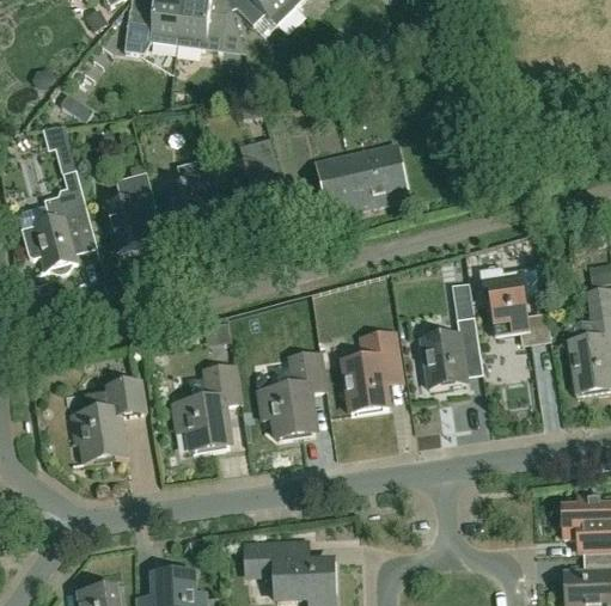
[(176,44),(181,0),(153,0),(152,11),(128,8),(122,50),(142,53),(148,41),(176,44)]
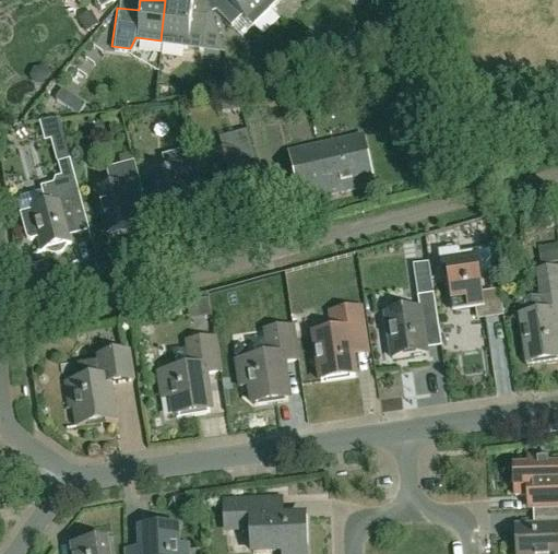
[(165,0),(161,40),(200,46),(223,48),(210,9),(205,11),(205,9),(190,7),(191,0),(165,0)]
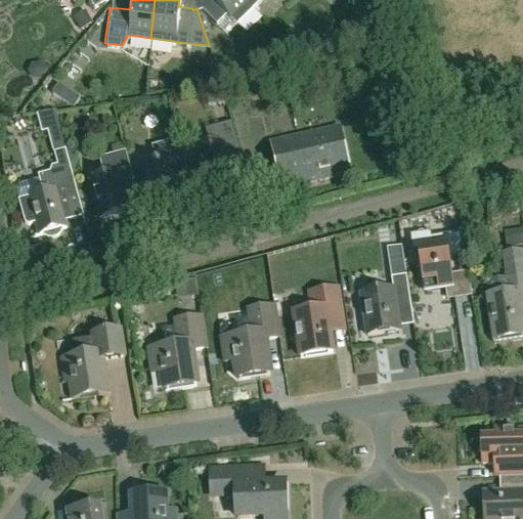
[(252,4),(248,0),(207,0),(201,5),(215,20),(225,10),(234,20),(252,4)]
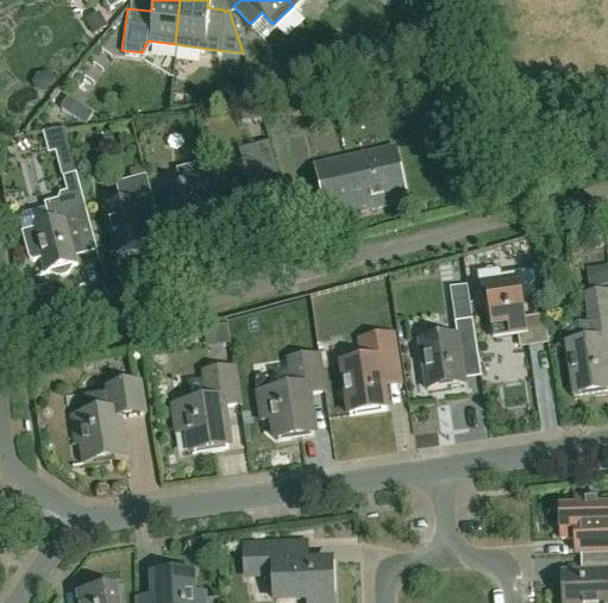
[(61,106),(73,113),(79,102),(67,95),(61,106)]
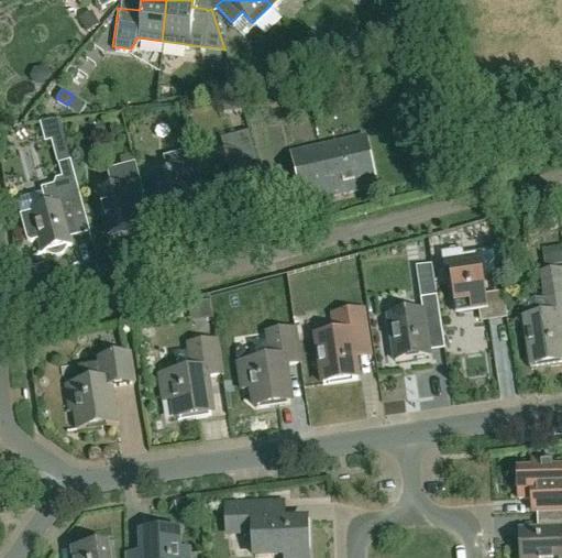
[(256,154),(249,126),(219,134),(224,152),(209,156),(221,199),(251,192),(242,159),(256,154)]
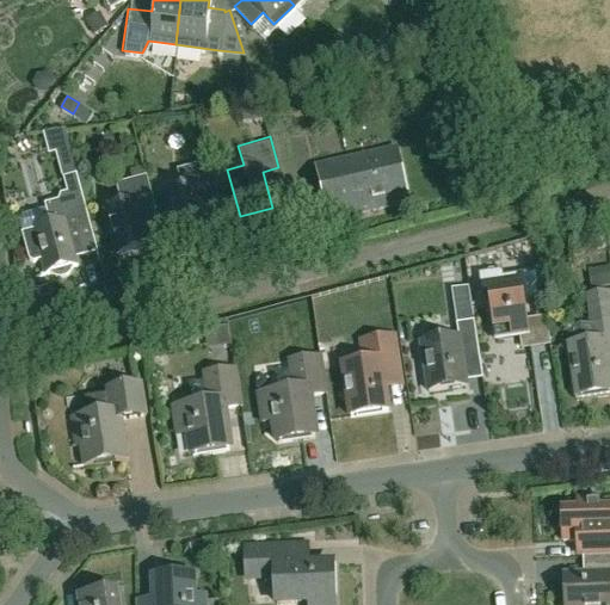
[(330,215),(407,197),(395,142),(316,160),(330,215)]
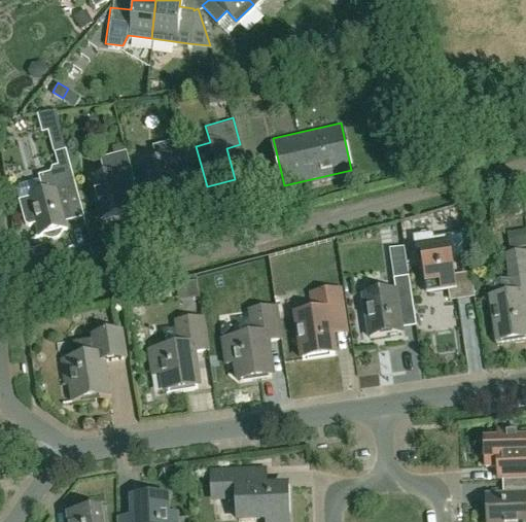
[(186,162),(179,135),(151,142),(156,160),(142,163),(153,201),(180,194),(173,166),(186,162)]
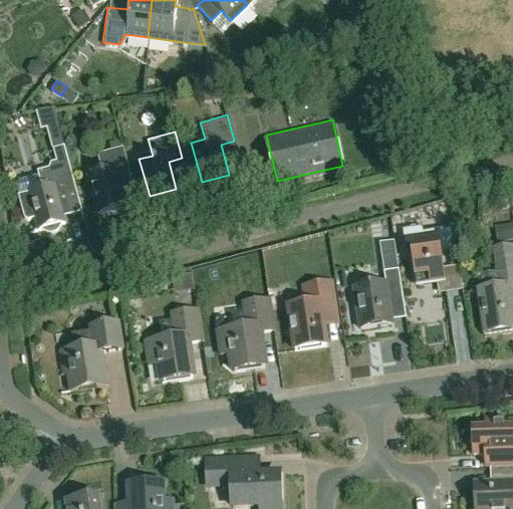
[(37,169),(38,172),(18,178),(15,183),(19,195),(18,195),(24,215),(27,217),(34,215),(38,227),(41,226),(46,229),(51,230),(55,229),(58,226),(61,221),(64,220),(62,212),(81,207),(63,144),(52,147),(56,159),(51,161),(49,165),(37,169)]
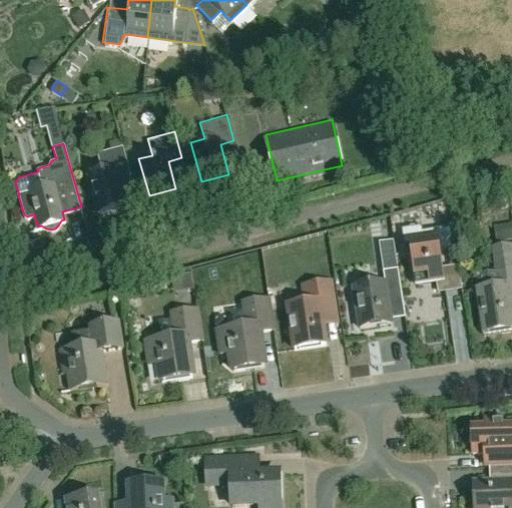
[(116,175),(129,171),(121,144),(96,151),(101,168),(87,172),(97,209),(124,202),(116,175)]
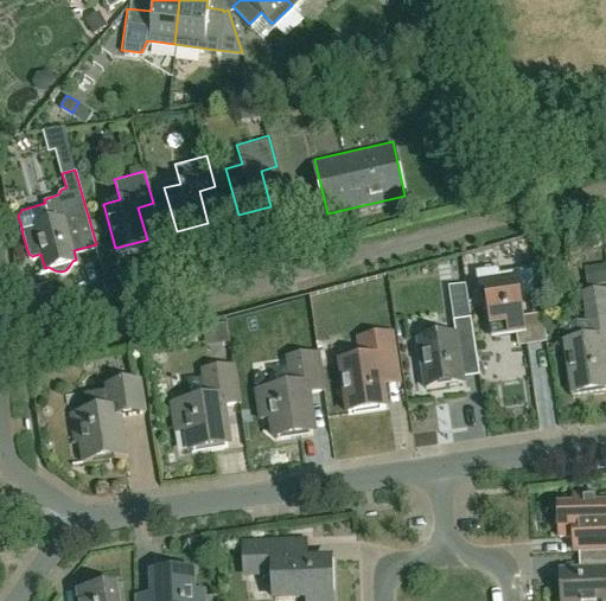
[(490,336),(525,330),(520,294),(529,293),(533,313),(542,311),(536,269),(522,272),(522,268),(499,270),(498,264),(474,268),(477,287),(483,286),(490,336)]
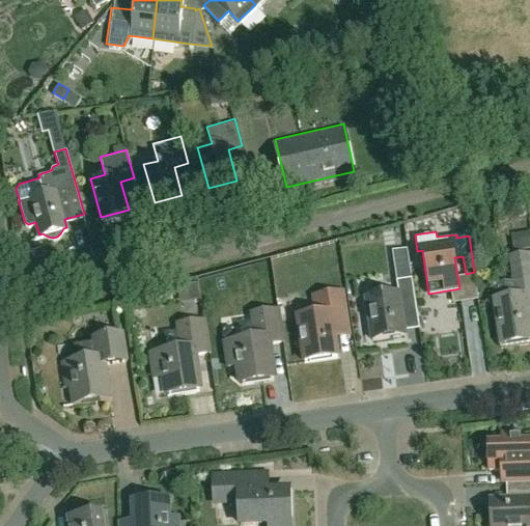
[(529,334),(528,319),(529,317),(529,249),(508,251),(514,294),(494,297),(501,342),(529,337),(529,334)]
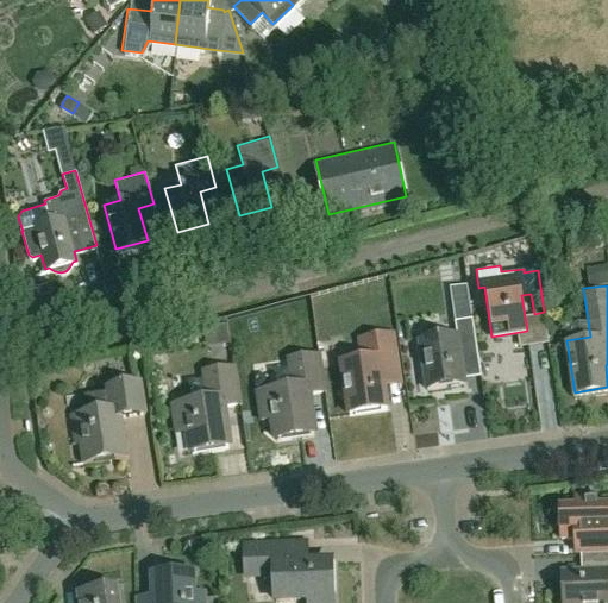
[(477,359),(471,316),(453,319),(456,332),(419,337),(426,387),(464,381),(461,363),(477,359)]
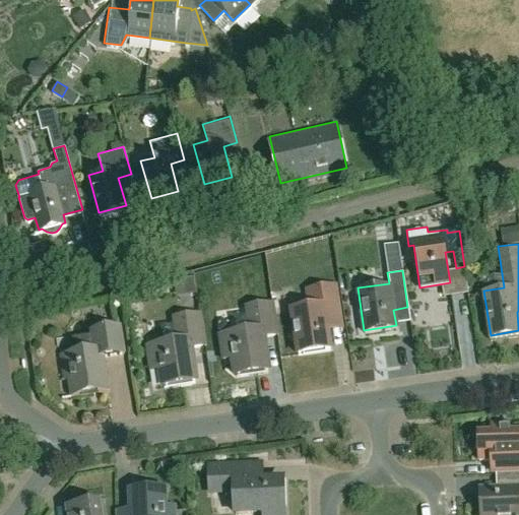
[(313,304),(310,305),(290,308),(297,352),(329,347),(325,318),(338,316),(333,281),(310,285),(313,304)]
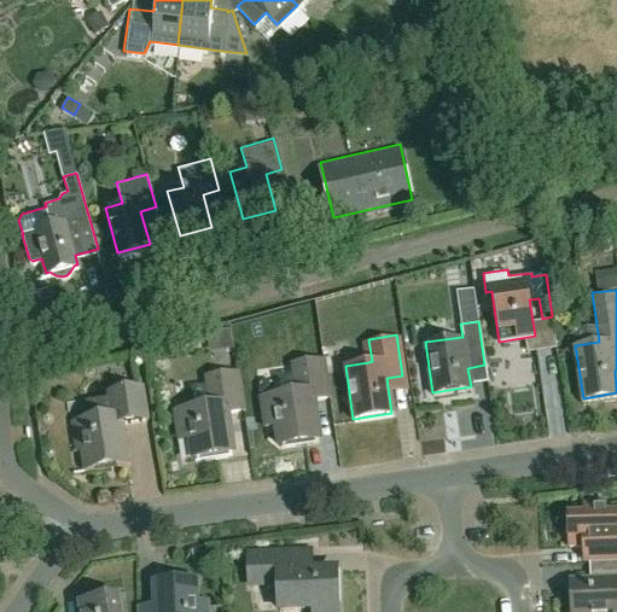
[(310,397),(329,395),(322,356),(291,360),(296,390),(260,396),(265,424),(277,423),(280,443),(316,438),(310,397)]
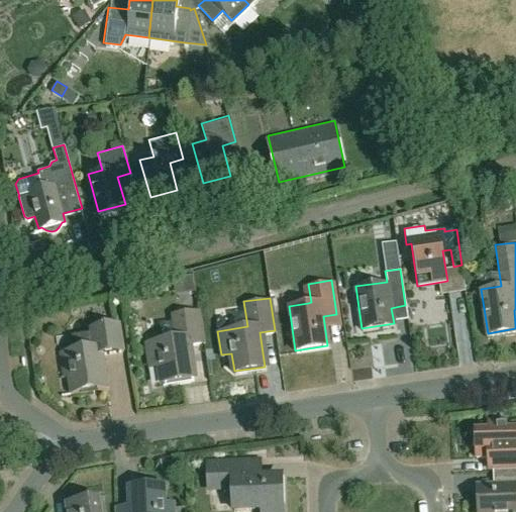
[(188,342),(202,340),(198,309),(172,313),(173,320),(160,322),(163,339),(145,341),(148,366),(160,364),(163,381),(193,377),(188,342)]
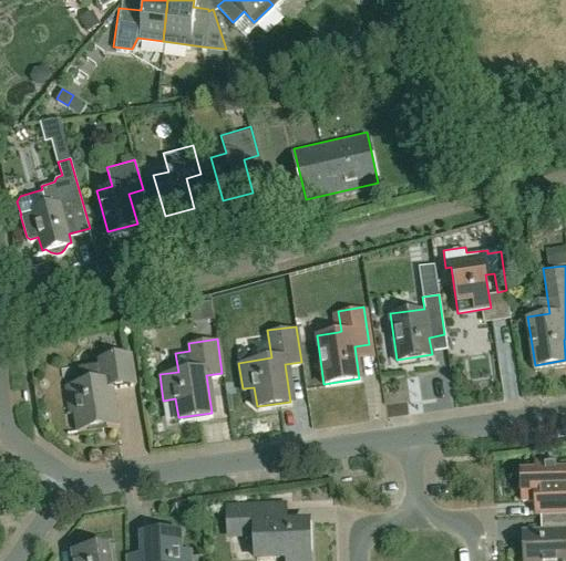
[(112,385),(134,382),(130,352),(99,356),(99,362),(78,364),(81,382),(65,384),(69,409),(74,408),(76,428),(117,423),(112,385)]
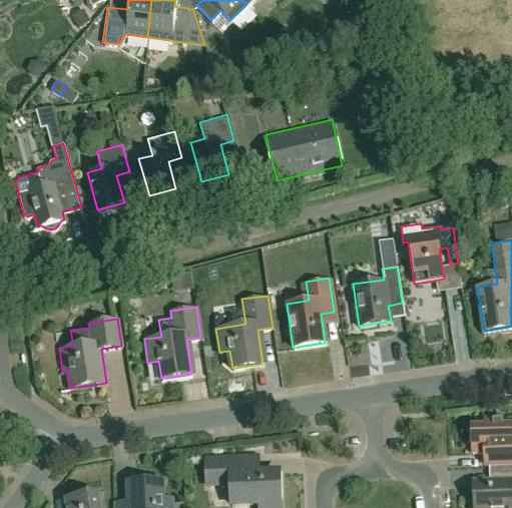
[(488,451),(488,465),(511,464),(511,422),(502,423),(501,414),(483,415),(484,424),(471,424),(471,434),(468,438),(471,441),(472,451),(488,451)]
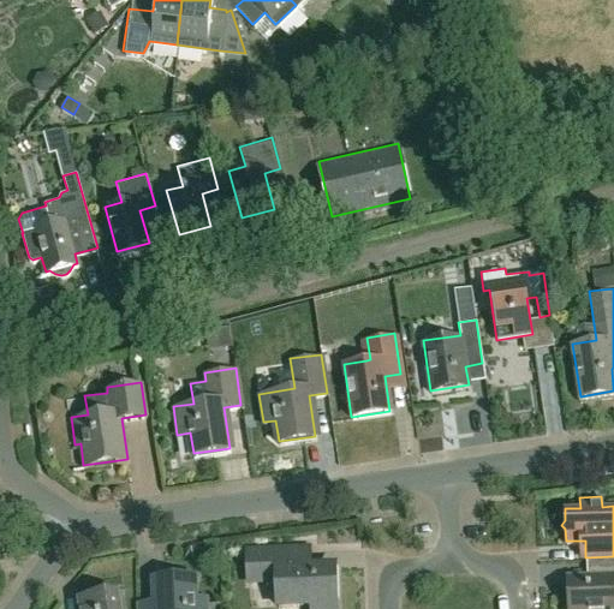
[(333,608),(332,565),(310,565),(309,545),(246,547),(248,579),(275,579),(276,604),(311,603),(310,608),(333,608)]
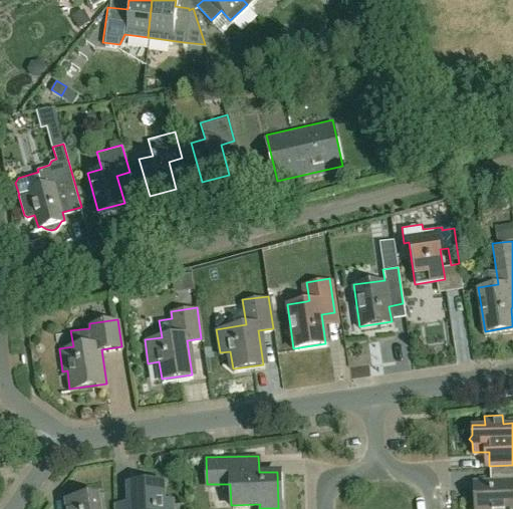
[(512,508),(512,465),(489,466),(488,466),(488,480),(473,481),(474,508),(512,508)]
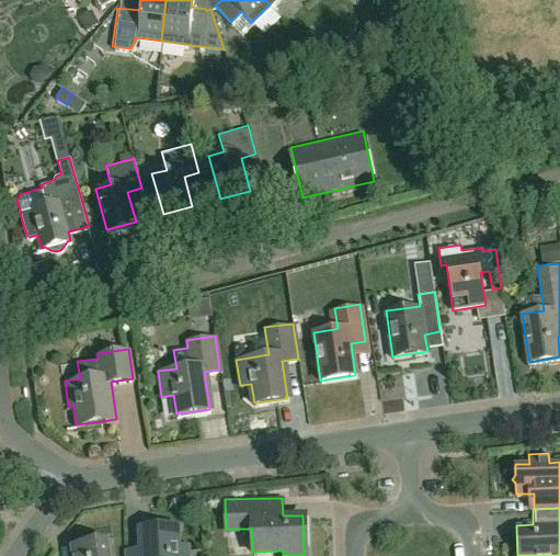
[(141,547),(125,548),(125,555),(186,555),(186,545),(176,546),(175,526),(140,528),(141,547)]
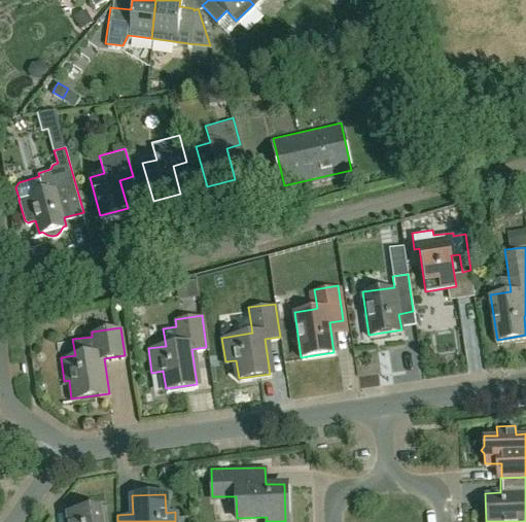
[(100,521),(99,509),(66,514),(67,521),(100,521)]
